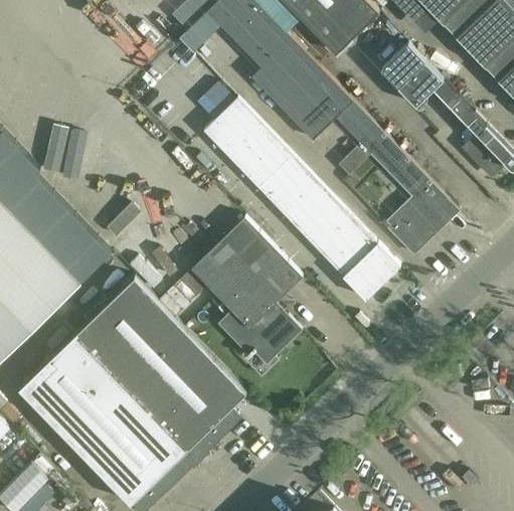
[(358,143),(376,126),(272,18),(253,0),(218,0),(185,32),(179,38),(192,52),(219,26),(262,68),(251,77),(313,142),(335,120),(358,143)]
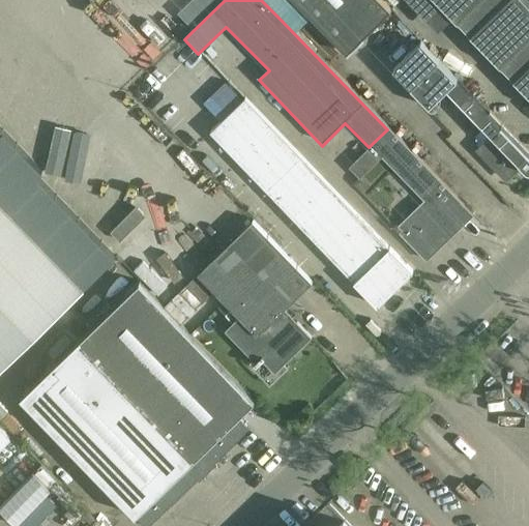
[(390,13),(377,0),(261,0),(280,19),(294,4),(345,57),(390,13)]
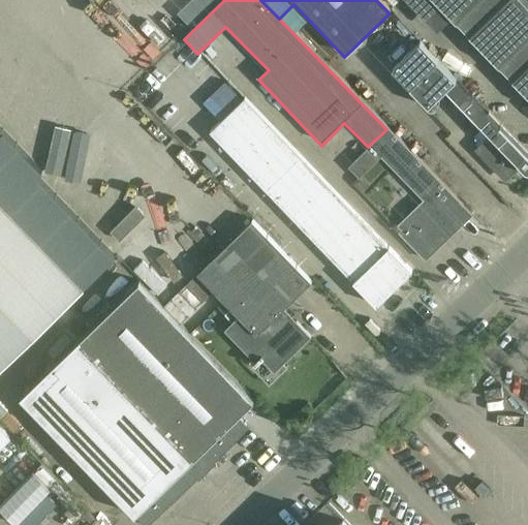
[(403,0),(426,24),(441,9),(440,8),(448,0),(403,0)]
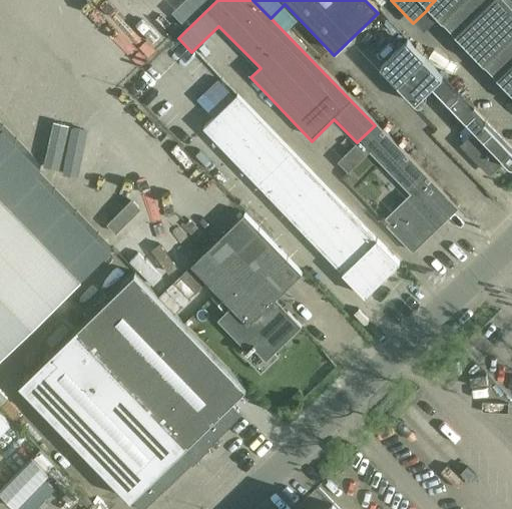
[(511,8),(504,0),(435,0),(427,8),(428,9),(511,95),(511,8)]
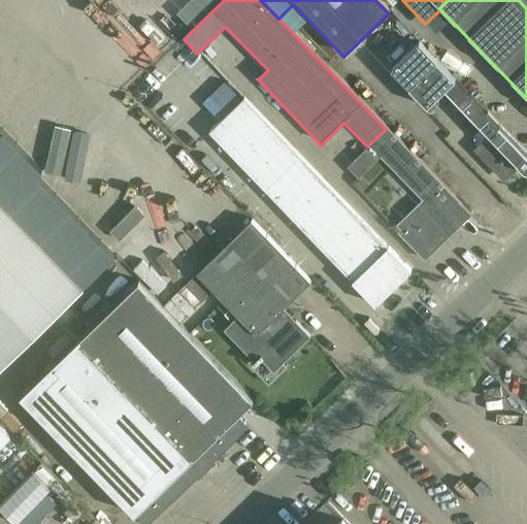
[(123,51),(146,75),(171,52),(147,27),(123,51)]
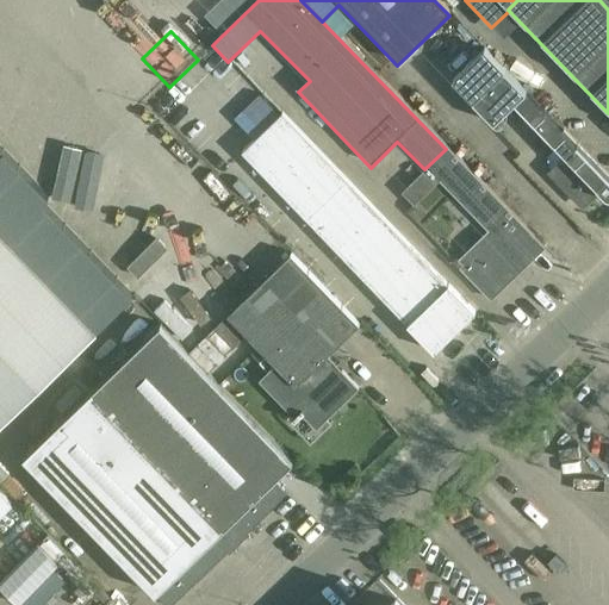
[(468,104),(470,101),(492,125),(514,105),(552,144),(563,135),(479,47),(445,79),(468,104)]
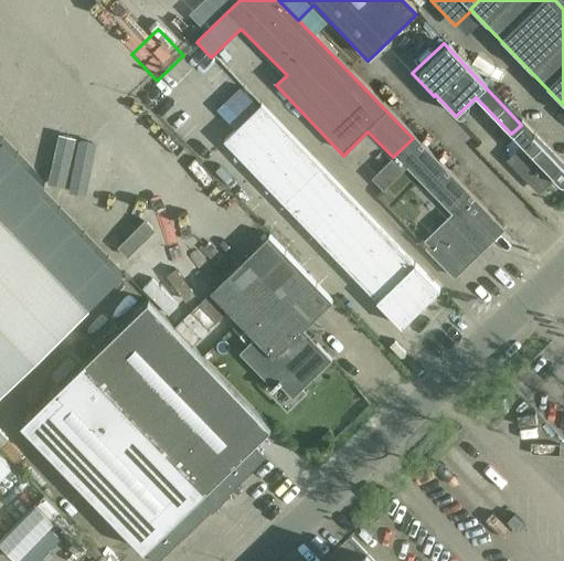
[(401,330),(439,293),(414,267),(261,108),(223,145),(376,304),(401,330)]
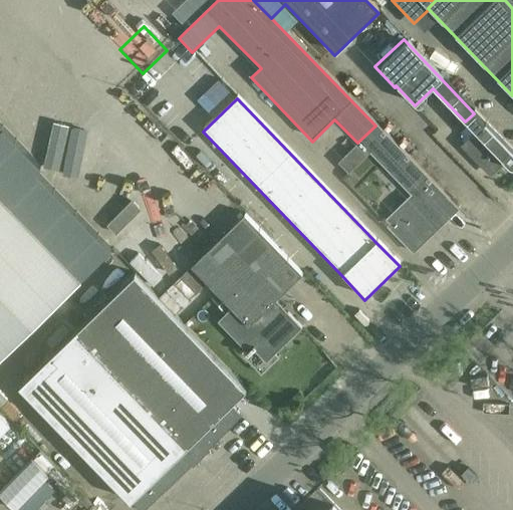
[(512,156),(512,153),(486,124),(485,124),(474,113),(465,121),(463,124),(474,136),(462,147),(492,177),(512,156)]
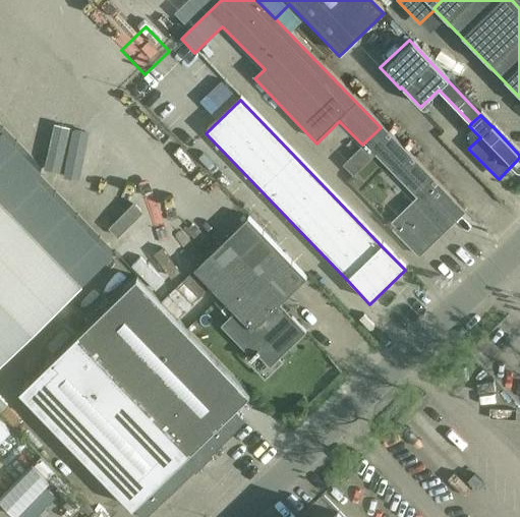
[(465,214),(381,126),(381,127),(362,145),(361,146),(364,149),(346,166),(359,179),(377,162),(415,202),(391,225),(389,222),(384,226),(416,260),(465,214)]
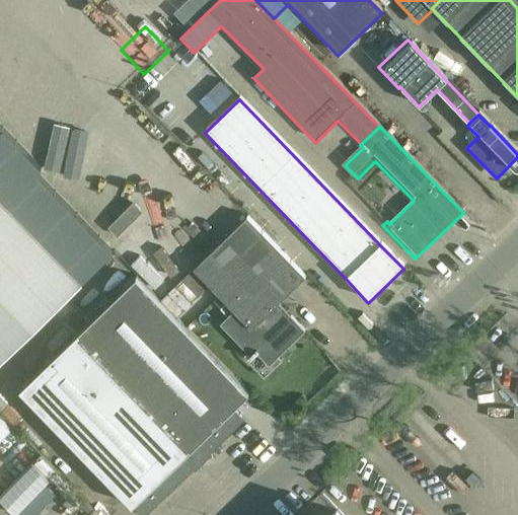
[(68,196),(88,167),(78,159),(57,188),(68,196)]
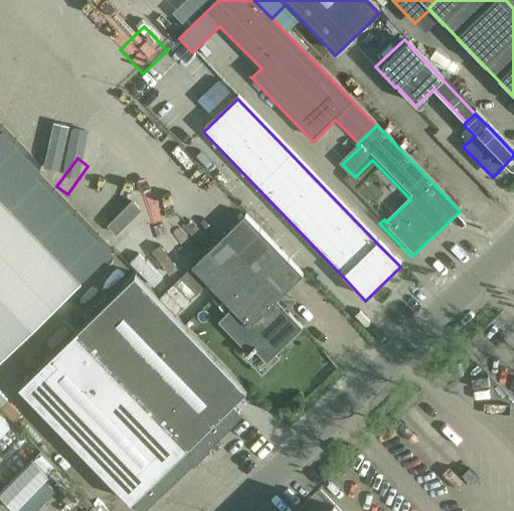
[(0,359),(81,282),(0,196),(0,359)]
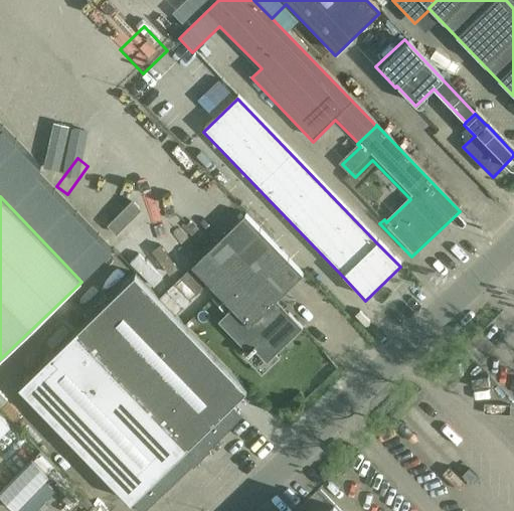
[(275,304),(303,277),(244,217),(191,270),(231,312),(217,325),(247,355),(245,357),(247,359),(253,354),(266,366),(302,331),(275,304)]
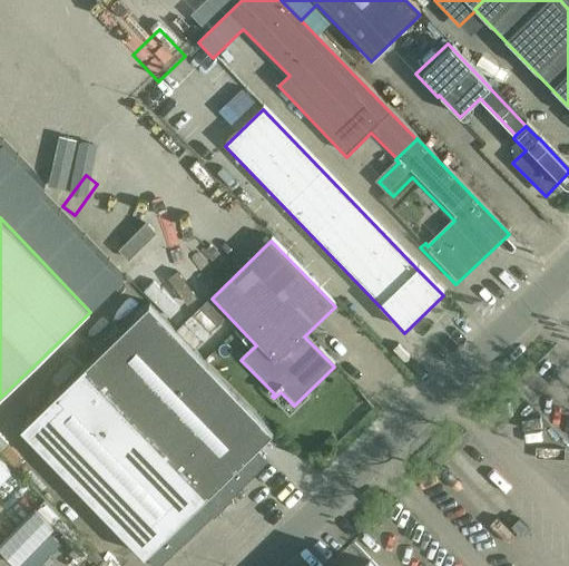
[(179,306),(200,284),(182,266),(160,289),(179,306)]
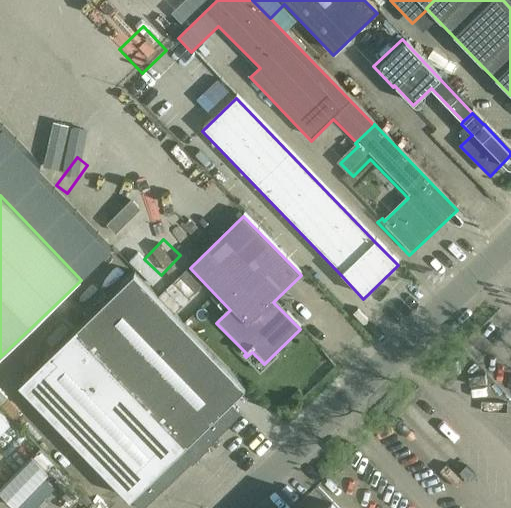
[(71,252),(96,274),(102,267),(78,245),(71,252)]
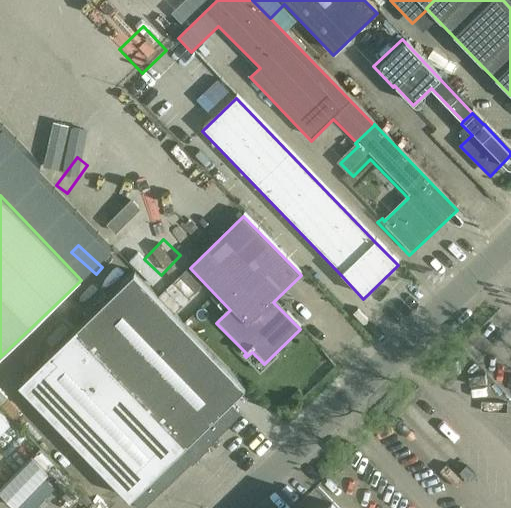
[(19,387),(135,507),(146,507),(240,418),(229,406),(245,391),(134,276),(19,387)]
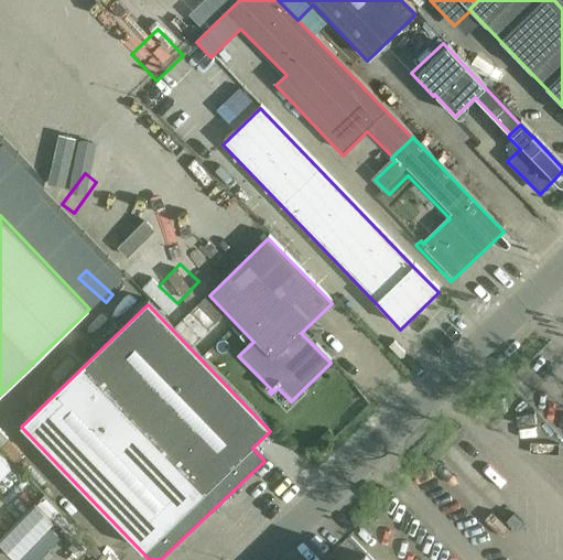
[(278,407),(289,421),(299,415),(287,400),(278,407)]
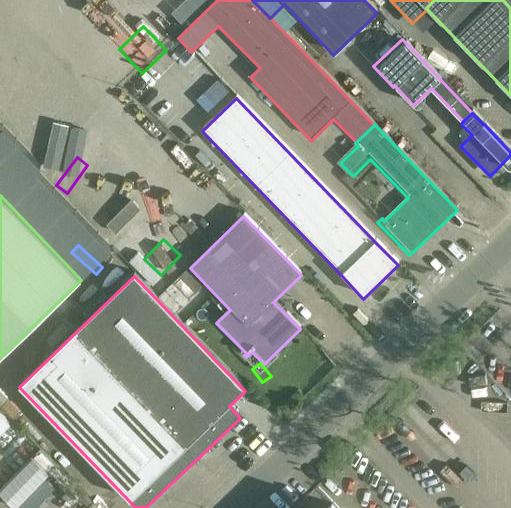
[(0,434),(9,426),(0,416),(0,434)]
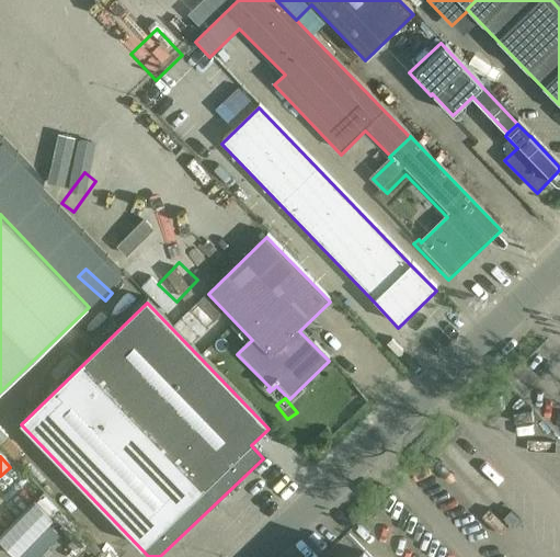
[(48,527),(21,556),(40,556),(58,538),(48,527)]
